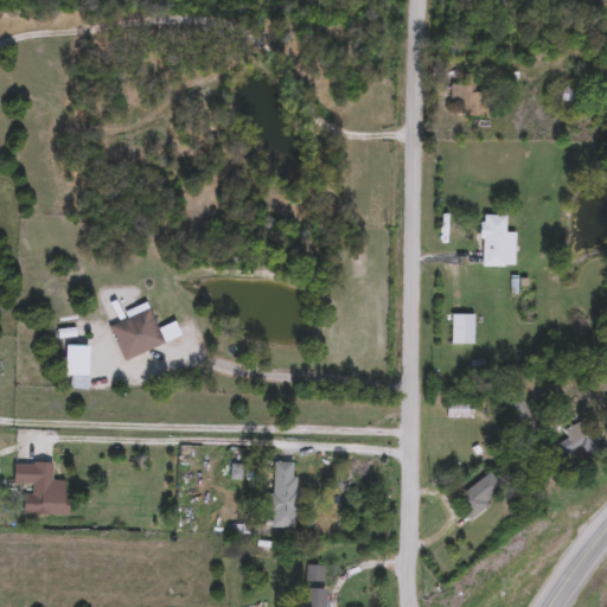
[(460,102),(452,102),(452,87),(465,87),(465,76),(475,76),(475,94),(494,94),(494,117),(461,119),(460,102)]
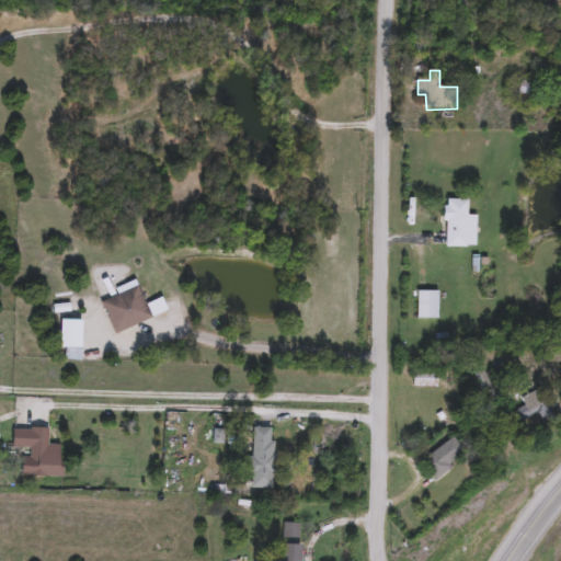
[(521,101),(521,83),(533,83),(533,101),(521,101)]
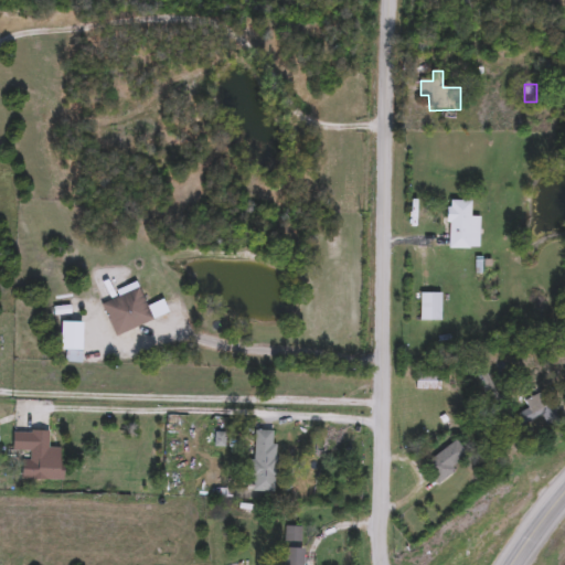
[(480,249),(448,249),(448,203),(470,203),(470,219),(480,219),(480,249)]
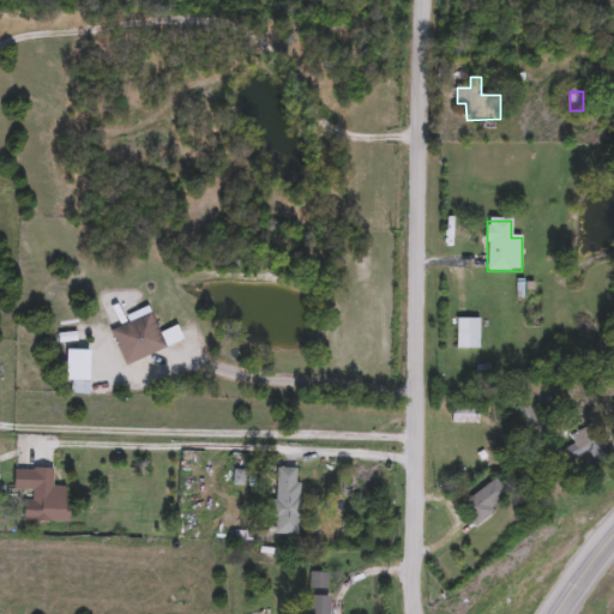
[(166,351),(125,366),(112,330),(154,315),(166,351)]
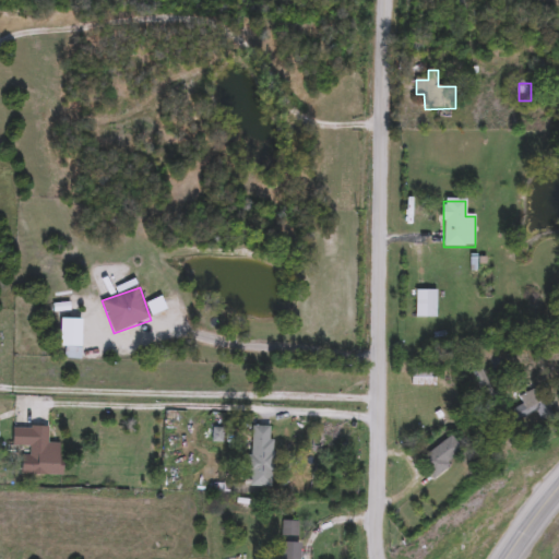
[(416,318),(416,290),(437,290),(437,318),(416,318)]
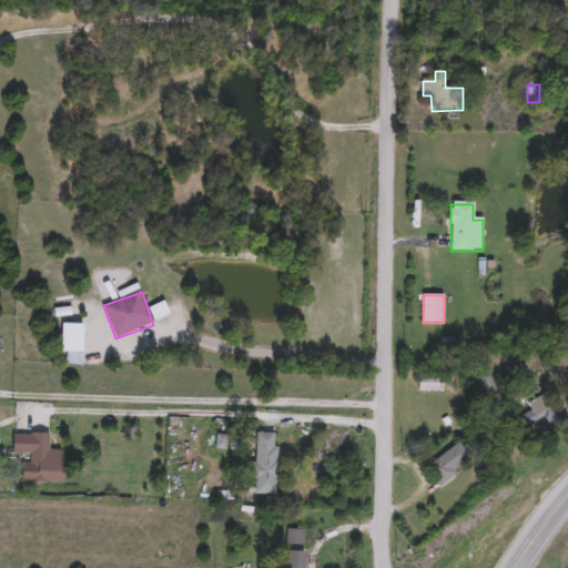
[(82,365),(68,365),(68,346),(82,346),(82,365)]
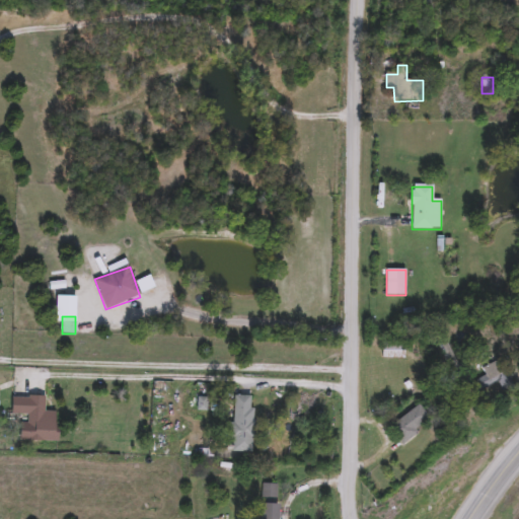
[(405,343),(405,359),(383,359),(383,343),(405,343)]
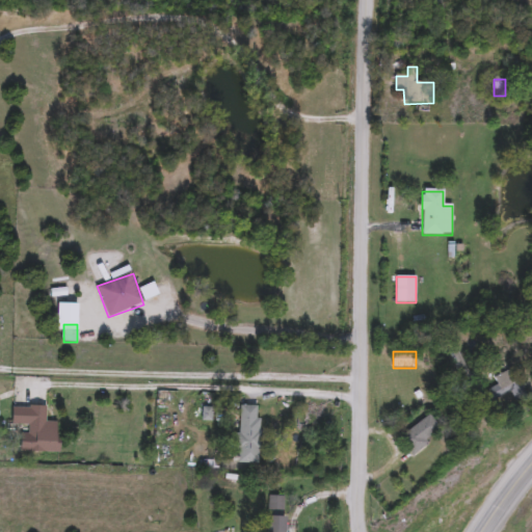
[(510,395),(488,405),(482,393),(499,386),(495,377),(513,369),(526,397),(513,402),(510,395)]
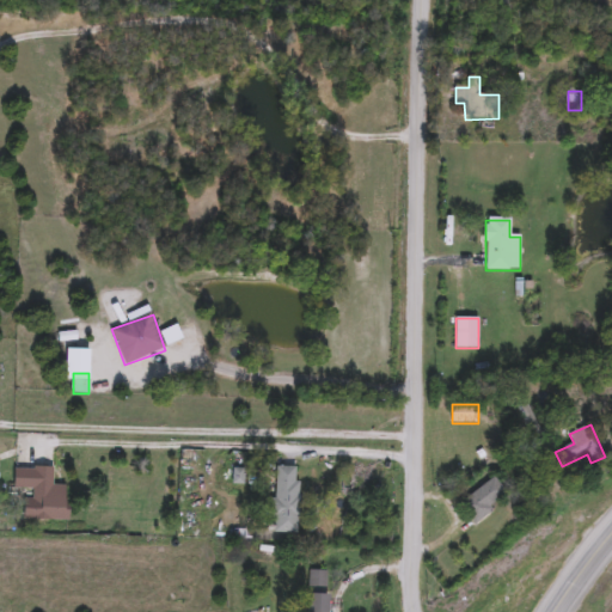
[(275,467),(300,469),(299,534),(274,534),(275,467)]
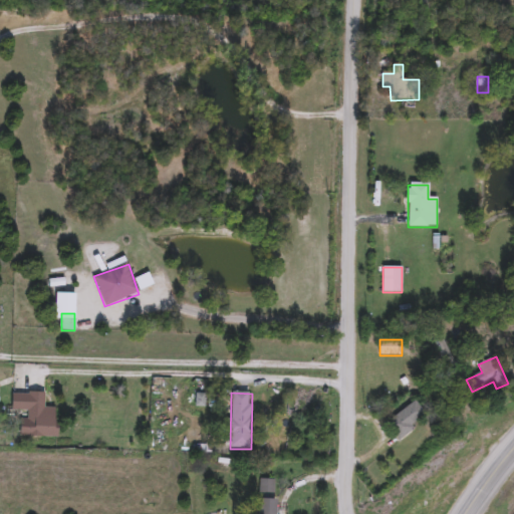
[(22,438),(22,413),(12,413),(12,394),(45,395),(44,409),(58,410),(57,439),(22,438)]
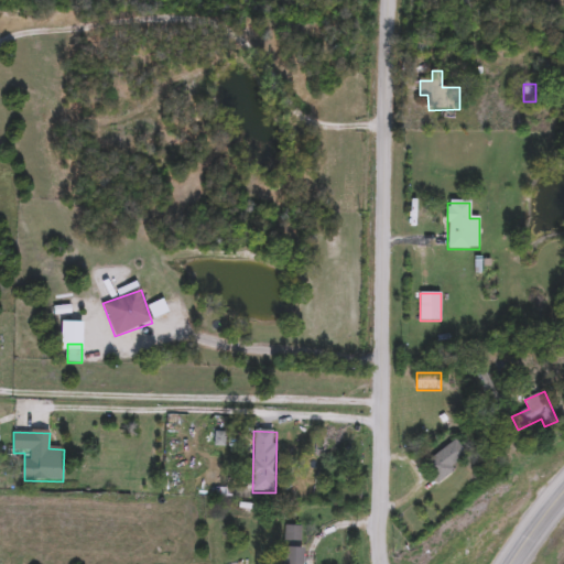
[(467,458),(436,480),(424,464),(454,442),(467,458)]
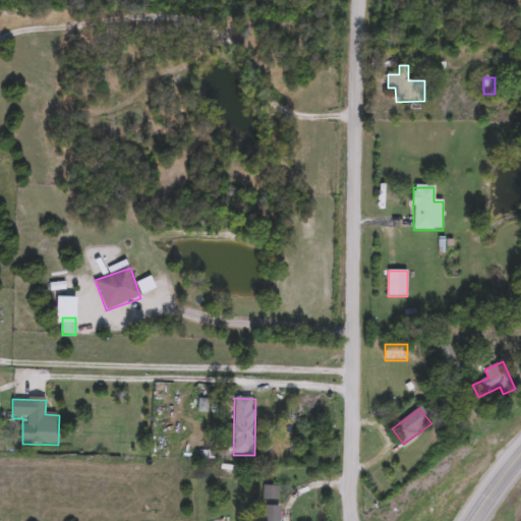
[(258,520),(259,506),(283,507),(281,520),(258,520)]
